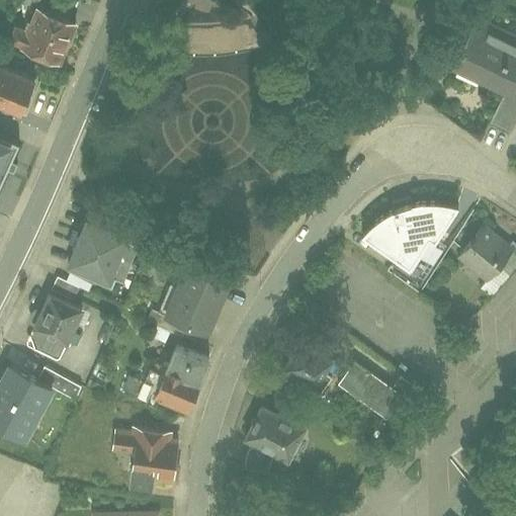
[(19,22),(11,44),(62,65),(79,24),(38,7),(30,27),(19,22)]
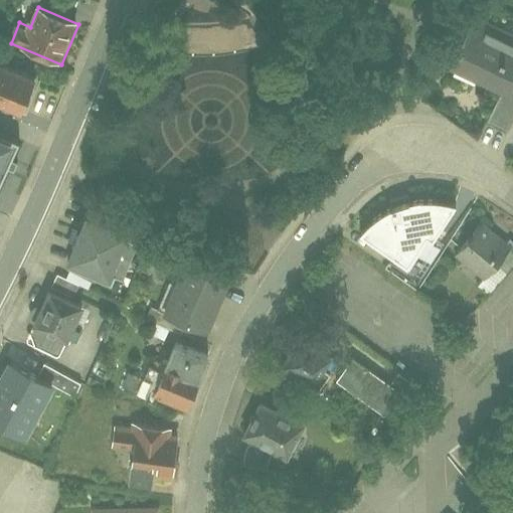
[(512,32),(470,14),(450,60),(502,83),(487,119),(512,130),(512,32)]
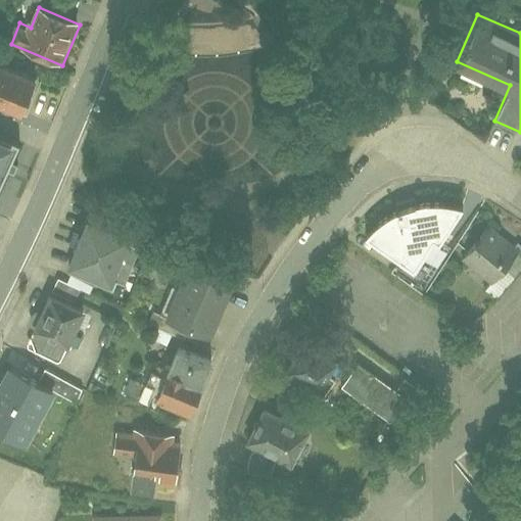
[(0,65),(0,105),(33,119),(46,84),(0,65)]
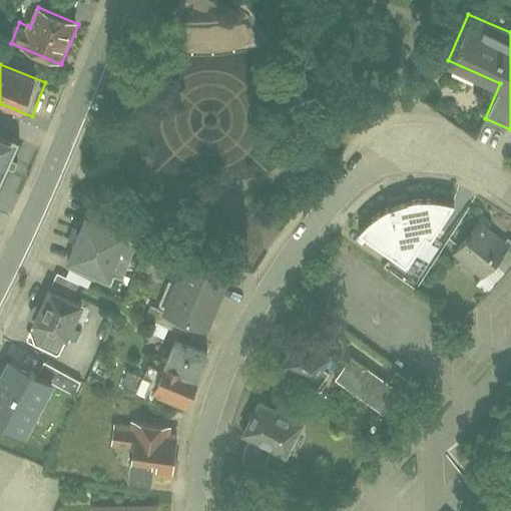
[(0,194),(2,195),(22,147),(0,137),(0,194)]
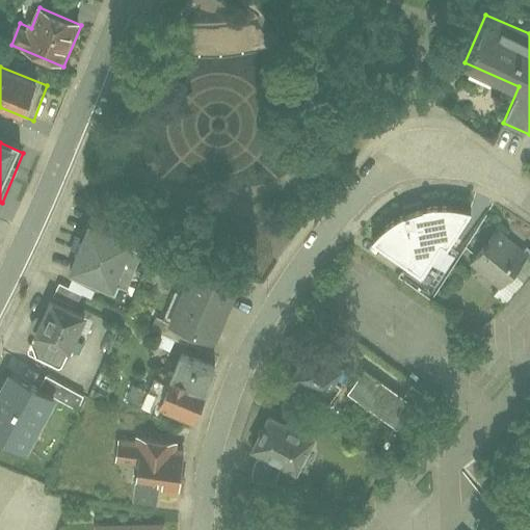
[(380,238),(374,244),(411,268),(401,283),(434,305),(469,254),(454,243),(471,217),(466,215),(459,213),(452,212),(446,212),(435,212),(427,214),(420,216),(409,219),(401,222),(394,226),(387,232),(380,238)]
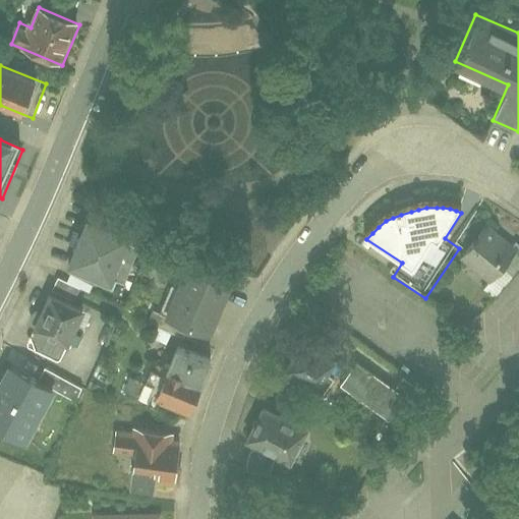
[(85,221),(65,269),(112,289),(133,242),(85,221)]
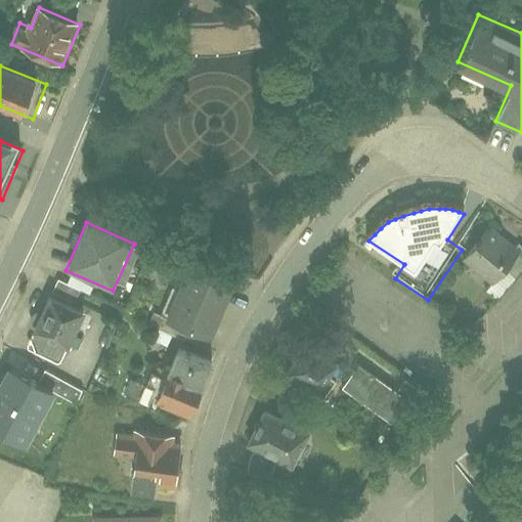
[(521,249),(491,225),(463,259),(492,284),(521,249)]
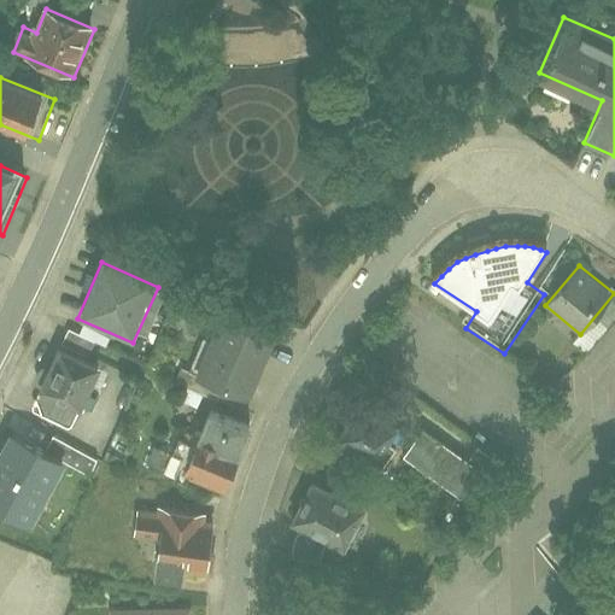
[(222,312),(194,379),(249,400),(275,334),(222,312)]
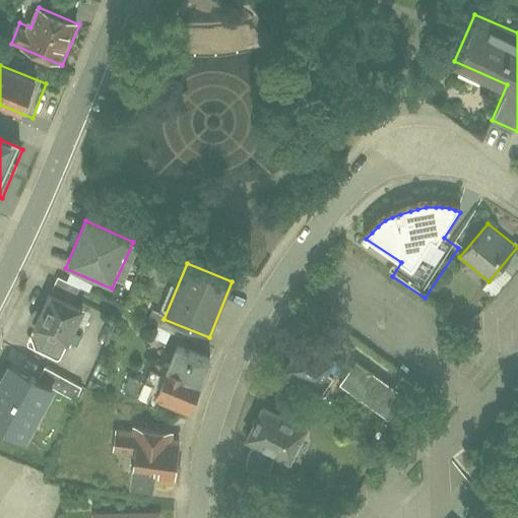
[(37,332),(29,347),(60,362),(69,344),(79,349),(95,316),(49,294),(31,330),(37,332)]
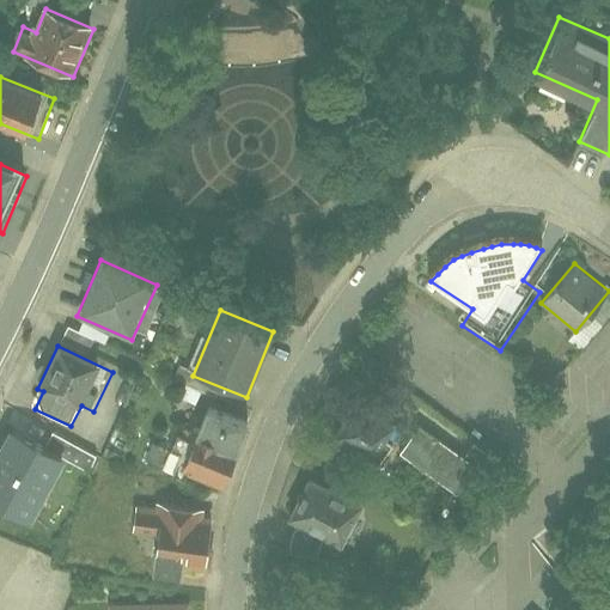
[(355,391),(328,434),(367,461),(395,418),(355,391)]
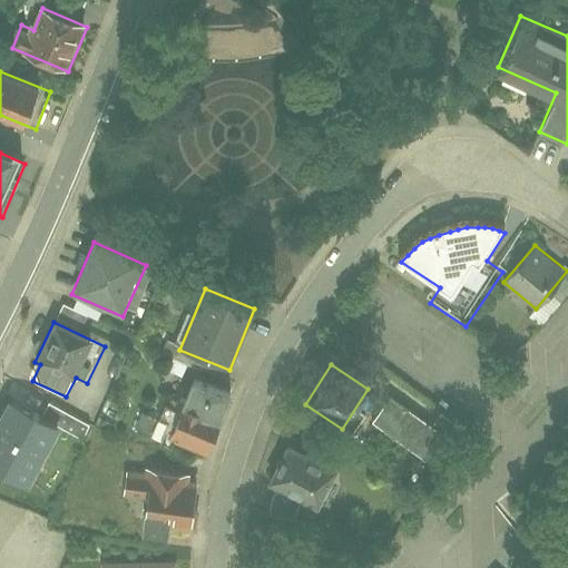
[(187,384),(166,441),(204,456),(225,399),(187,384)]
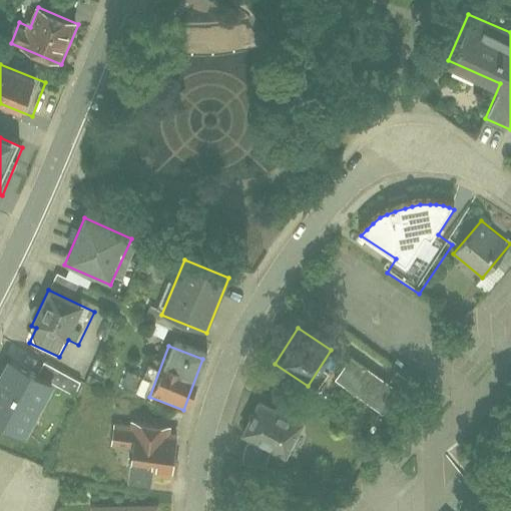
[(349,356),(333,380),(382,414),(399,390),(349,356)]
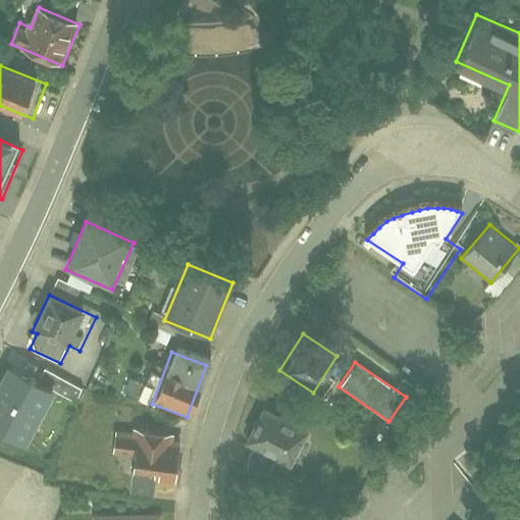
[(6,365),(0,376),(0,431),(20,443),(50,387),(41,383),(6,365)]
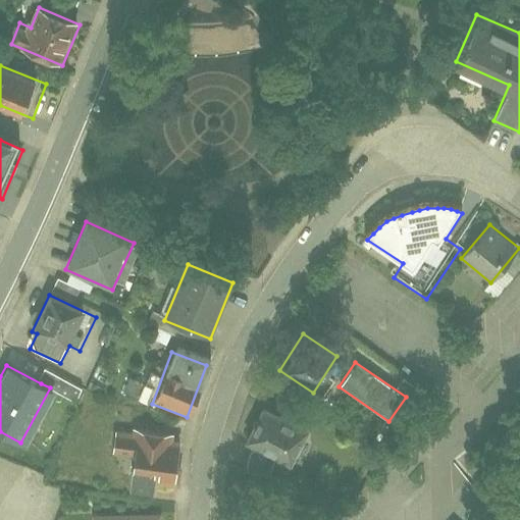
[(46,372),(41,383),(50,387),(80,402),(85,392),(46,372)]
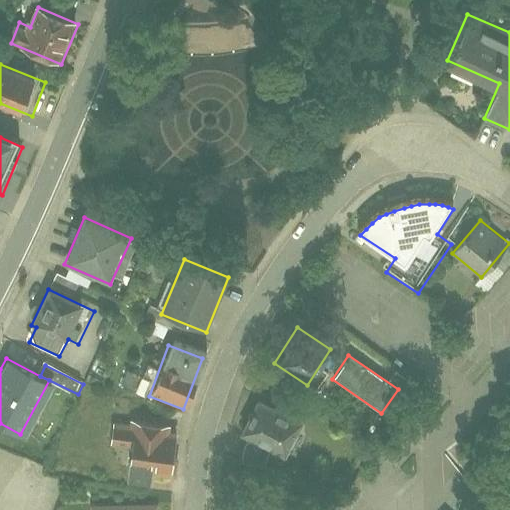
[(258,397),(240,432),(288,456),(305,421),(258,397)]
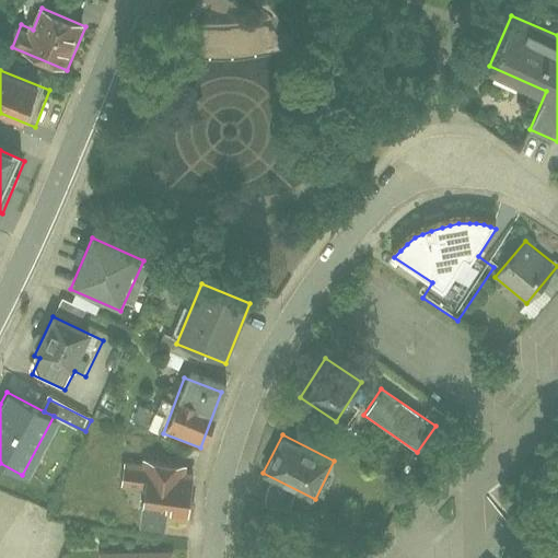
[(142,490),(139,514),(190,521),(197,475),(126,465),(123,488),(142,490)]
